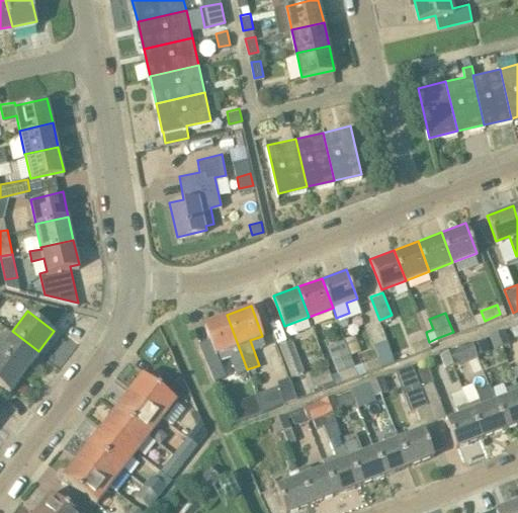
[(460,329),(477,323),(472,314),(457,320),(460,329)]
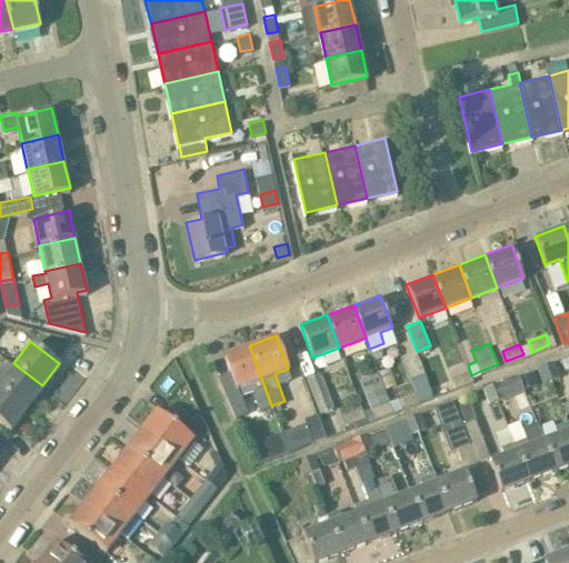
[(260,409),(271,405),(249,345),(225,354),(230,369),(217,374),(235,415),(248,411),(241,393),(255,389),(256,392),(253,392),(260,409)]
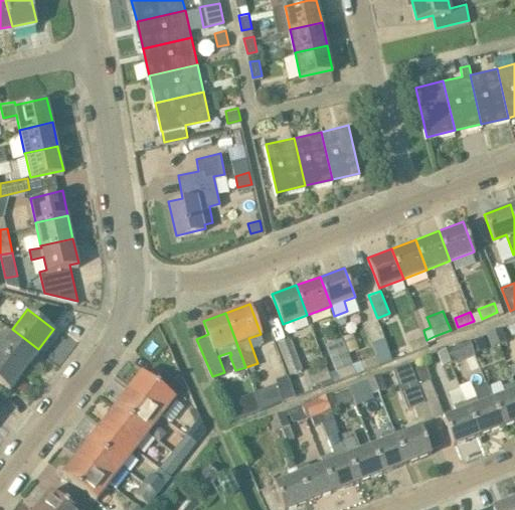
[(494,328),(499,341),(507,338),(502,325),(494,328)]
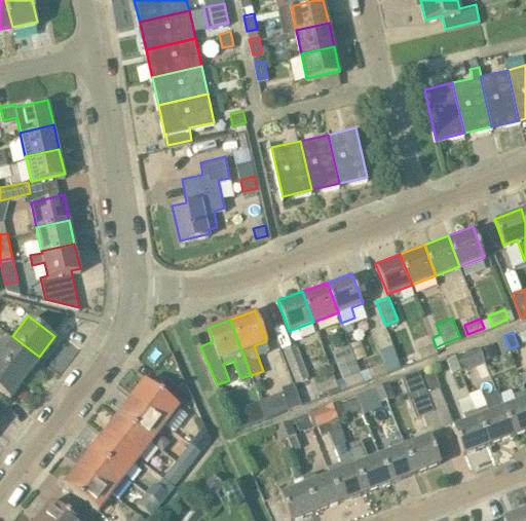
[(501,351),(510,348),(504,335),(496,338),(501,351)]
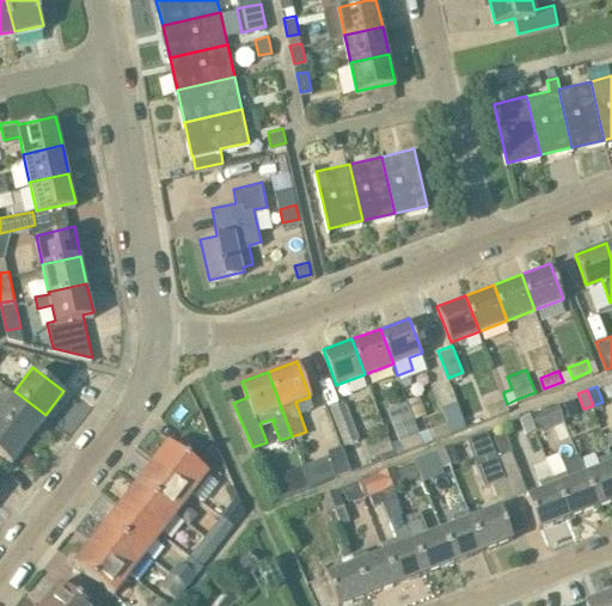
[(0,416),(29,438),(46,415),(14,391),(0,408),(0,416)]
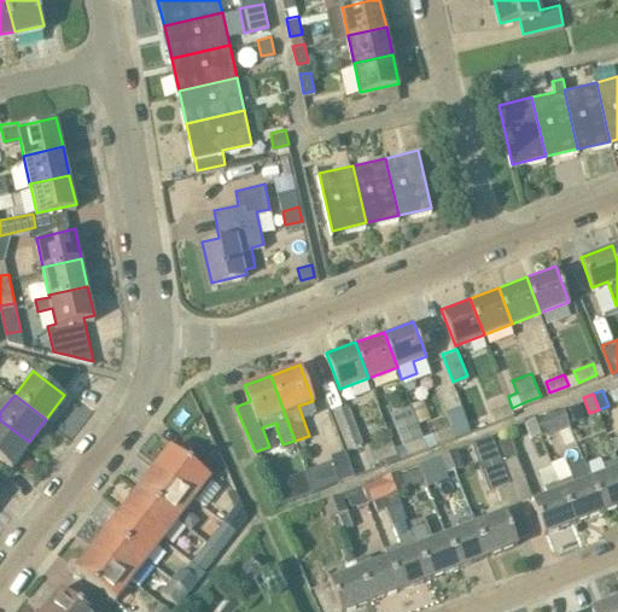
[(566,404),(571,419),(584,414),(578,400),(566,404)]
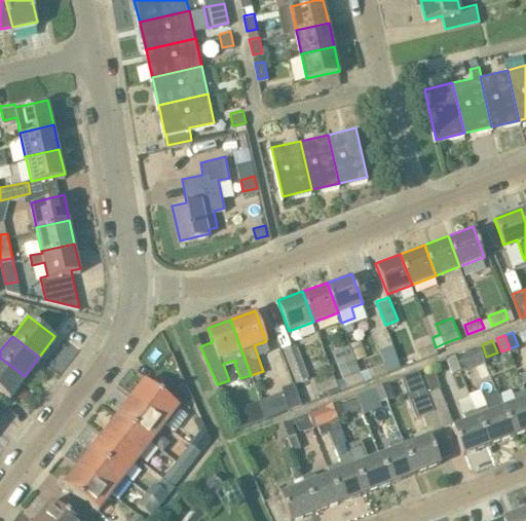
[(438,350),(436,347),(434,341),(417,347),(421,357),(438,350)]
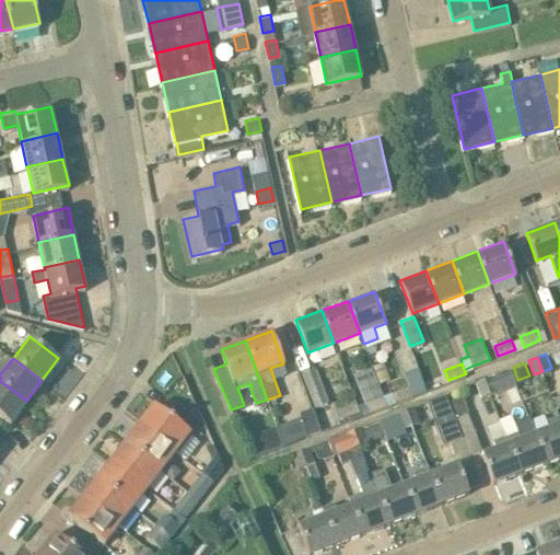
[(417,365),(405,369),(412,392),(426,388),(417,365)]
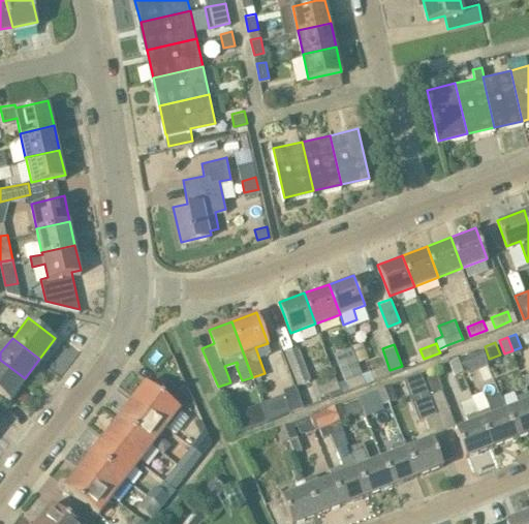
[(298,384),(311,379),(298,345),(284,350),(298,384)]
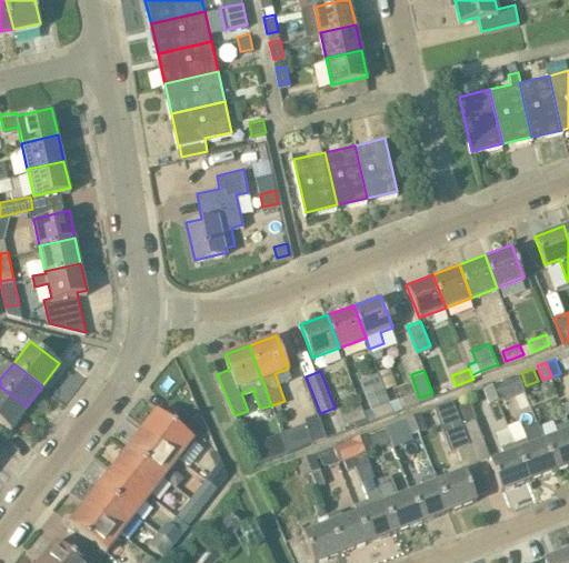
[(492,382),(498,396),(505,394),(506,395),(525,388),(518,372),(500,380),(492,382)]
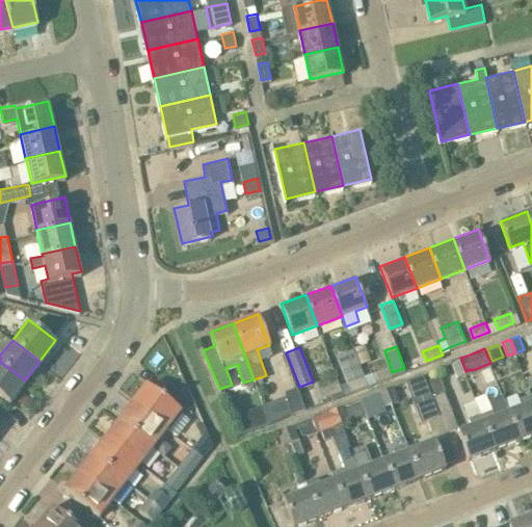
[(341,357),(345,376),(360,373),(355,353),(341,357)]
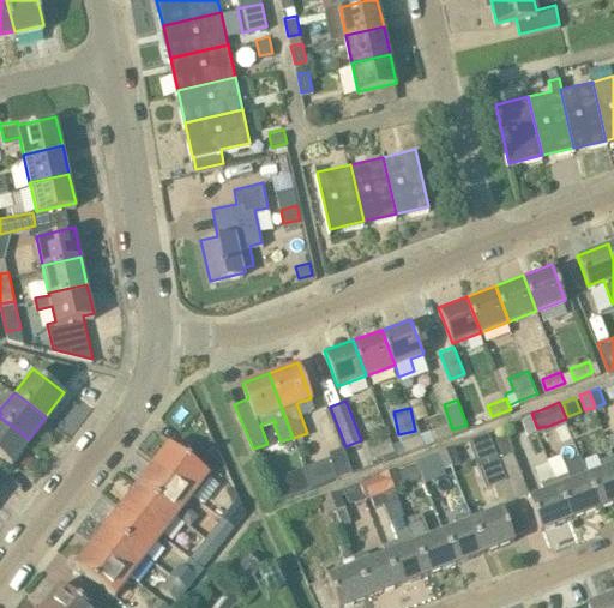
[(527,433),(537,428),(531,413),(521,417),(527,433)]
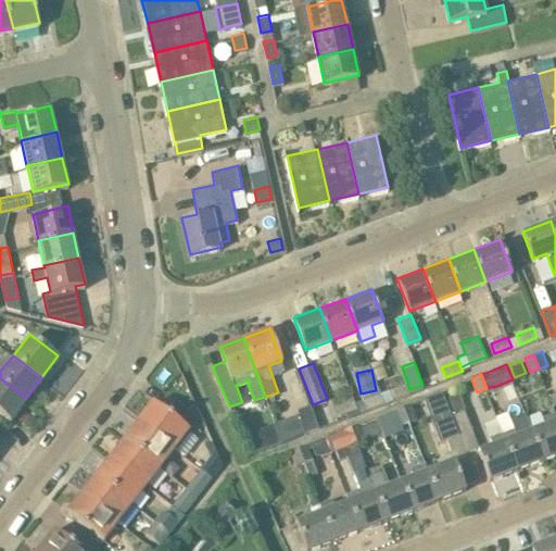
[(0,412),(10,420),(26,398),(0,378),(0,412)]
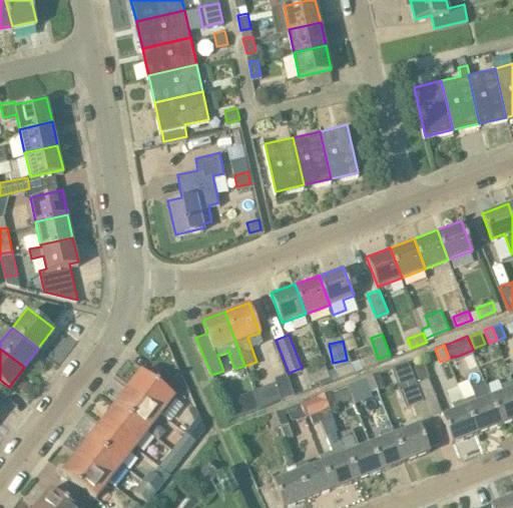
[(378,360),(375,351),(350,361),(354,370),(378,360)]
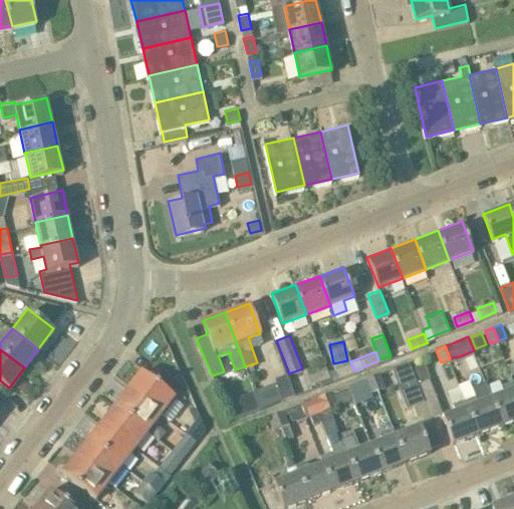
[(425,401),(417,380),(409,359),(392,366),(407,408),(425,401)]
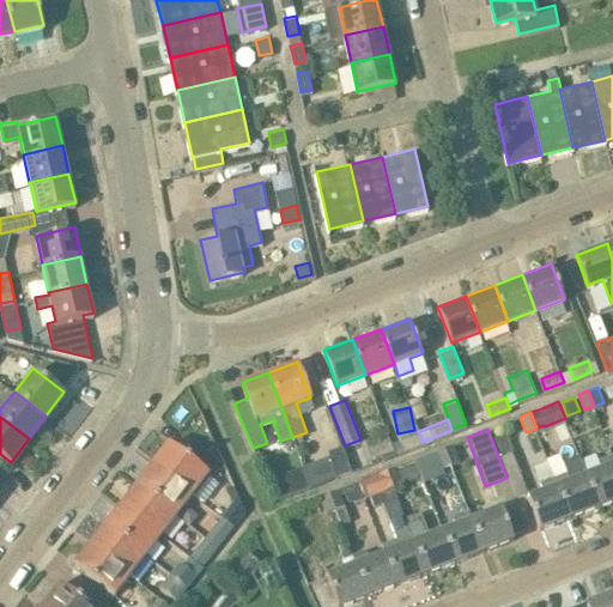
[(405,449),(423,442),(418,431),(400,438),(405,449)]
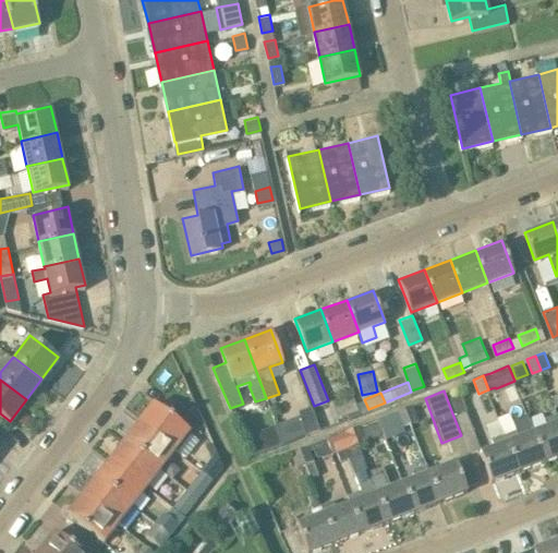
[(138,421),(174,449),(190,430),(199,417),(177,398),(166,411),(154,403),(138,421)]
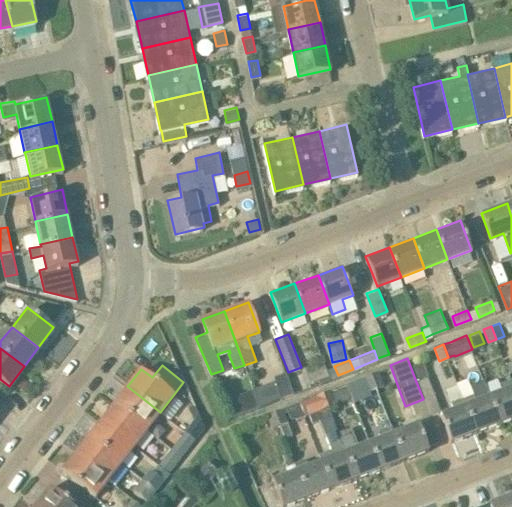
[(313,380),(329,374),(325,365),(309,371),(313,380)]
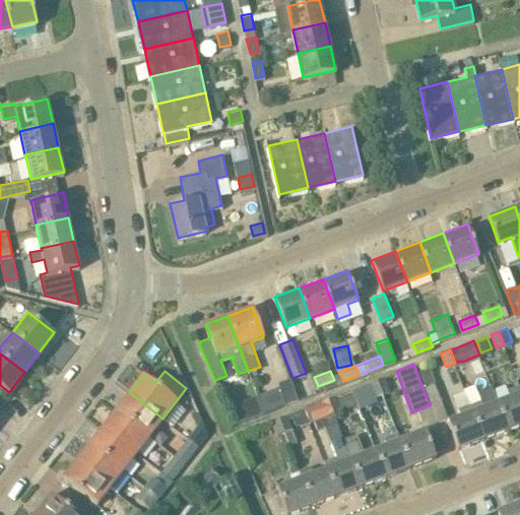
[(378,378),(383,391),(390,388),(385,375),(378,378)]
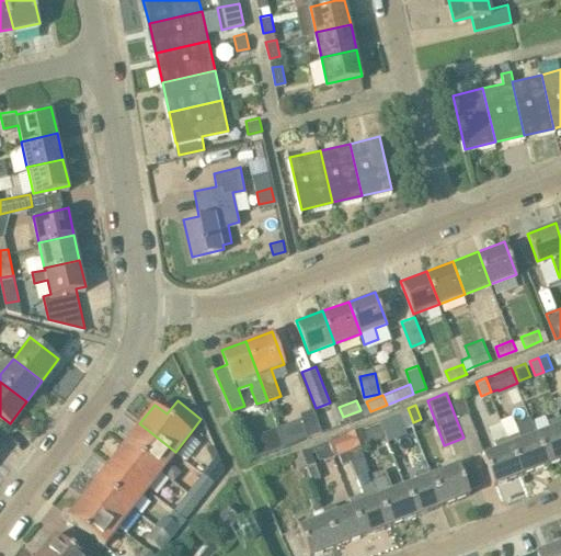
[(308,434),(321,430),(313,406),(299,411),(308,434)]
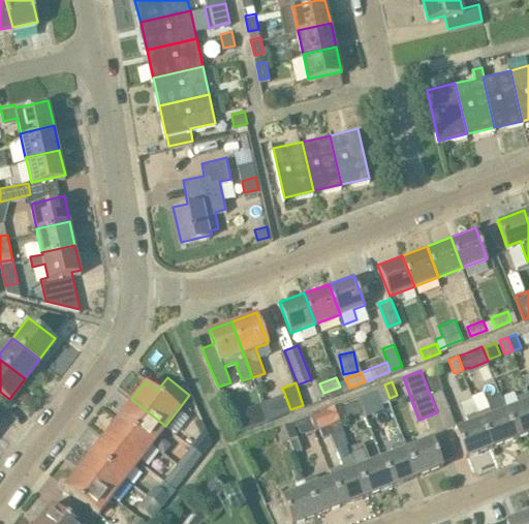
[(380,402),(390,398),(384,384),(375,388),(358,394),(363,406),(379,399),(380,402)]
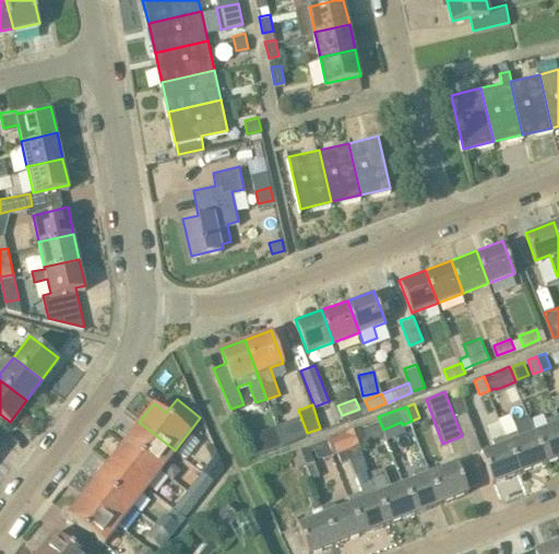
[(453,414),(462,436),(468,451),(480,447),(466,410),(453,414)]
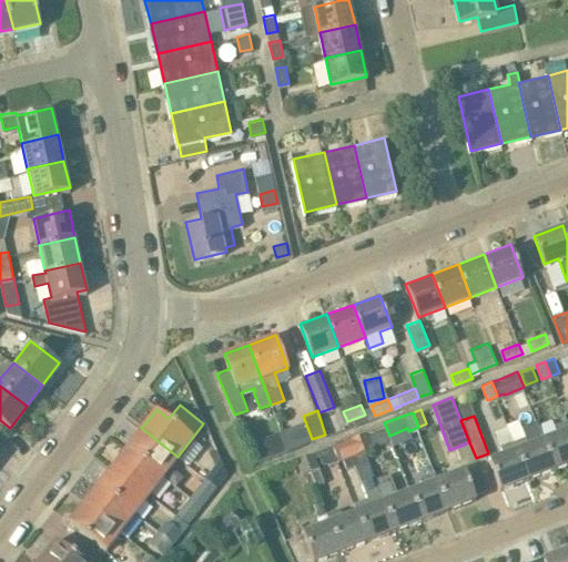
[(555,467),(544,438),(537,419),(520,426),(524,436),(514,439),(528,477),(555,467)]
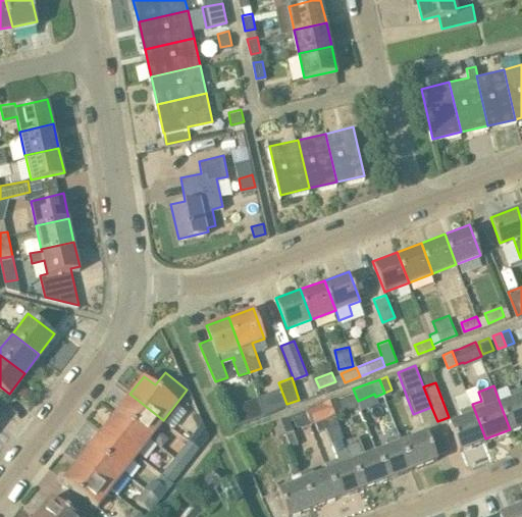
[(510,429),(521,423),(521,388),(521,385),(510,390),(513,398),(500,403),(510,429)]
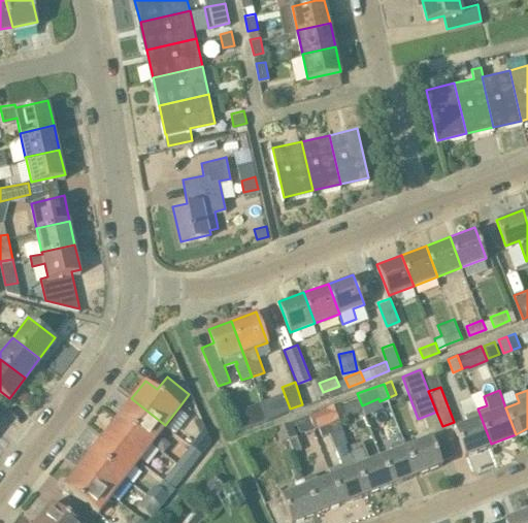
[(153,442),(165,425),(131,398),(119,416),(153,442)]
